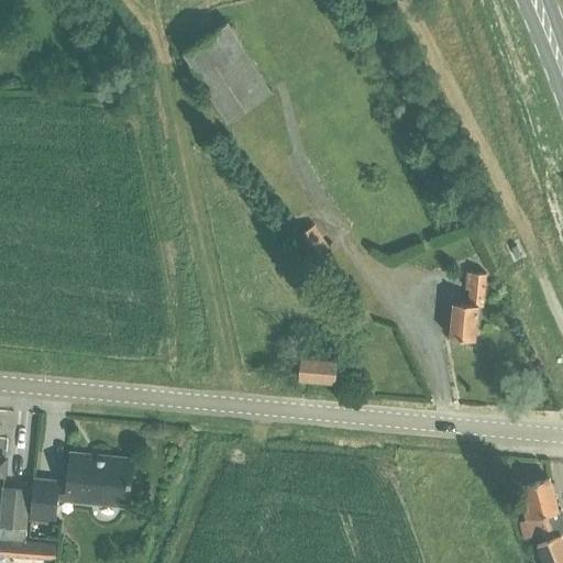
[(231,121),(275,91),(230,24),(186,54),(231,121)]
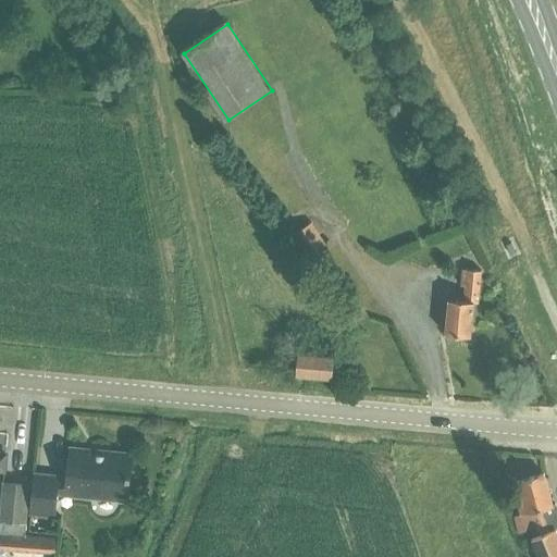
[(309,259),(326,246),(312,223),(294,236),(309,259)]
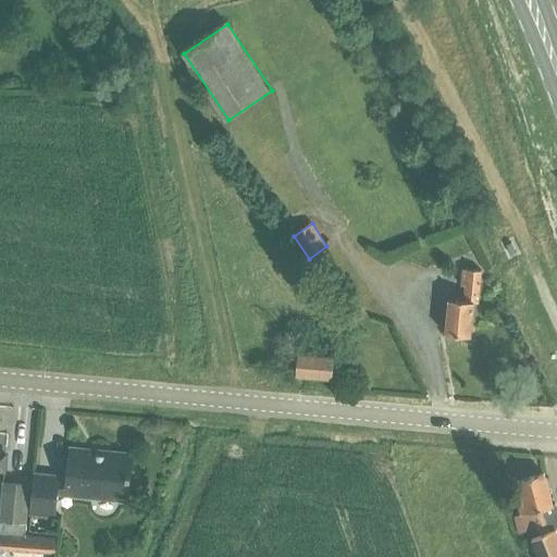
[(480,304),(483,270),(462,268),(461,284),(467,285),(465,299),(450,298),(447,335),(472,337),(475,304),(480,304)]
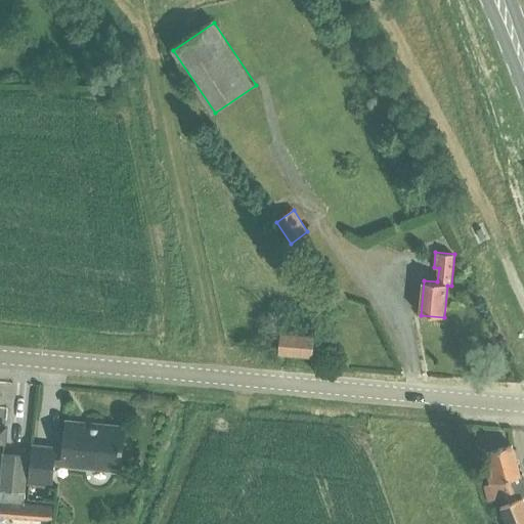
[(314,354),(315,337),(285,335),(282,351),(314,354)]
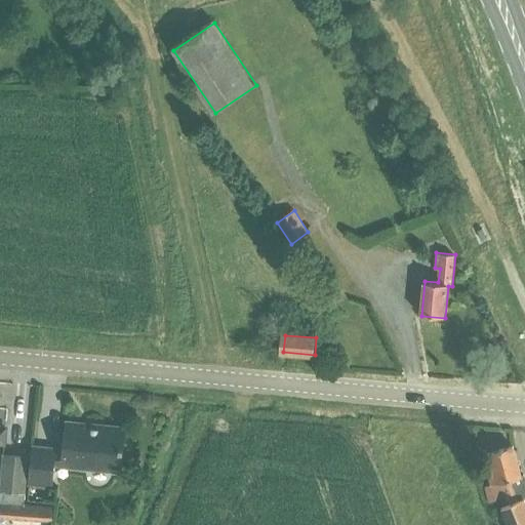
[(123,465),(126,429),(106,427),(105,429),(86,428),(86,425),(67,423),(65,451),(61,450),(59,462),(70,463),(73,468),(88,469),(94,462),(123,465)]
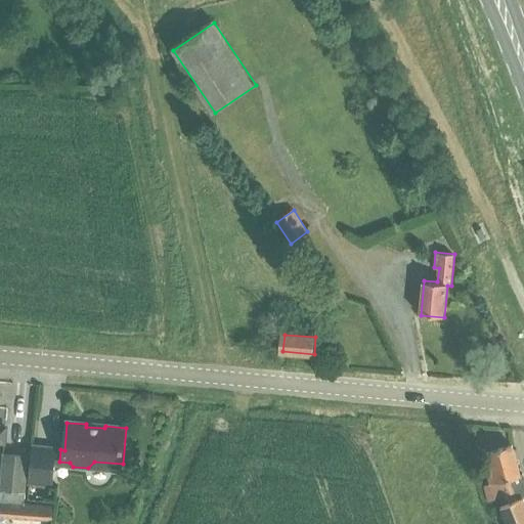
[(492,464),(486,465),(492,484),(499,482),(509,505),(501,506),(508,523),(523,523),(523,501),(523,498),(523,497),(523,475),(521,476),(513,445),(489,452),(492,464)]
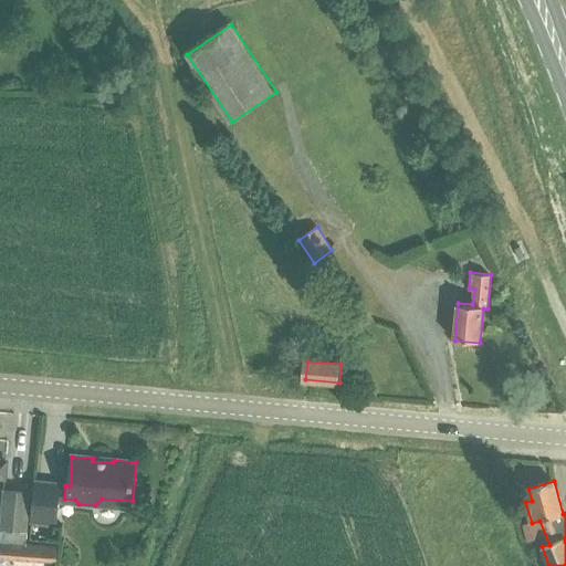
[(32,523),(56,525),(61,485),(37,483),(32,523)]
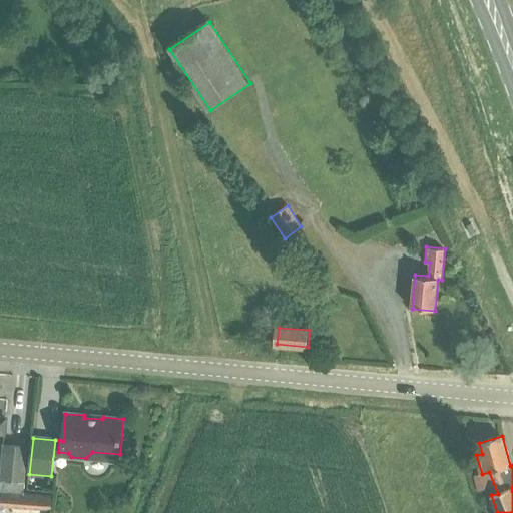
[(28,447),(4,445),(0,492),(0,506),(51,511),(52,495),(25,493),(25,483),(28,447)]
